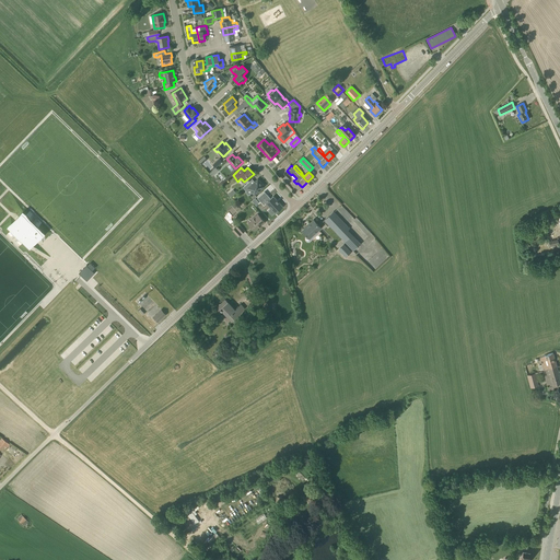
[(265,186),(258,179),(253,184),(249,182),(243,187),(247,191),(249,189),(255,195),(257,193),(258,193),(261,190),(261,189),(265,186)]
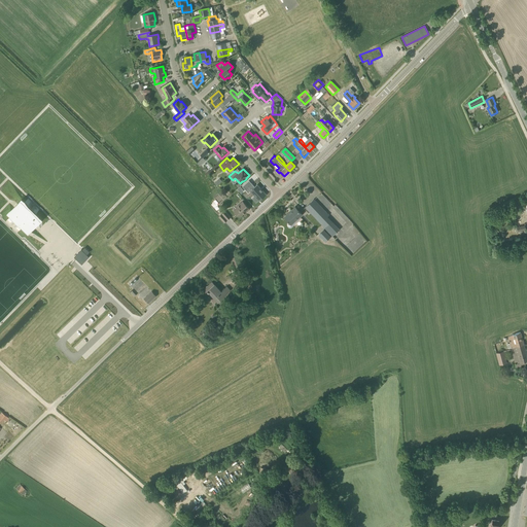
[(248,181),(242,186),(248,194),(250,191),(258,201),(265,195),(256,185),(254,187),(248,181)]
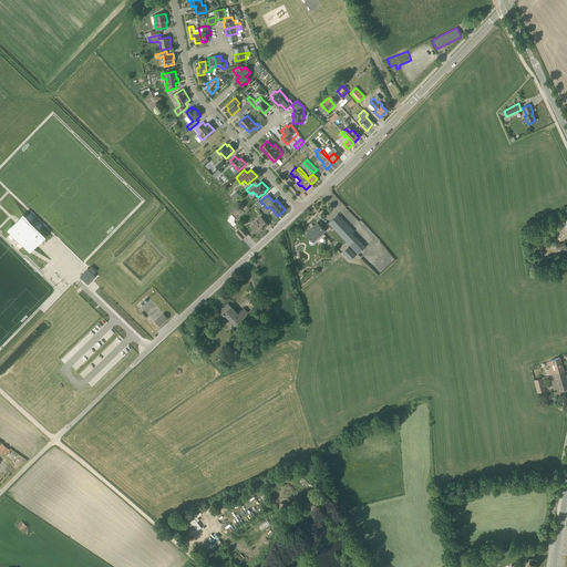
[(354,232),(341,218),(338,214),(328,223),(332,227),(358,254),(359,253),(366,247),(352,233),(354,232)]
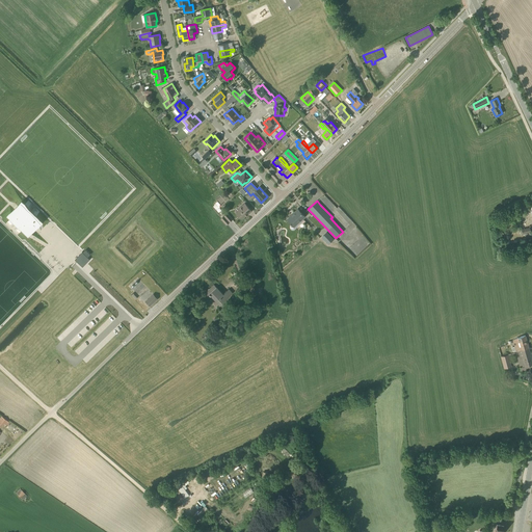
[(248,214),(251,211),(253,210),(245,203),(239,209),(239,210),(236,212),(241,218),(247,213),(248,214)]
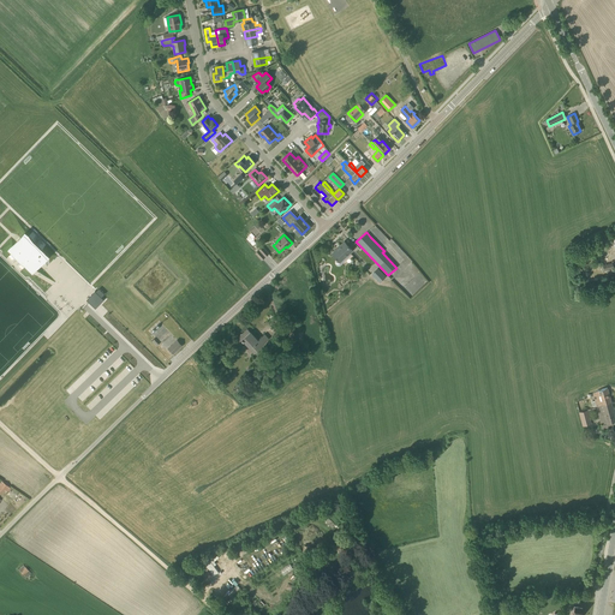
[(17,242),(11,248),(12,248),(31,267),(37,262),(40,264),(42,261),(42,262),(46,258),(46,257),(24,236),(23,236),(21,238),(17,242)]
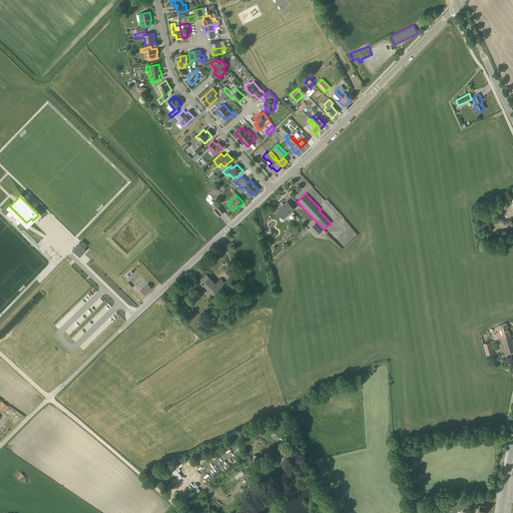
[(282,222),(284,221),(294,212),(293,210),(295,208),(288,201),(277,211),(283,217),(281,218),(281,220),(282,222)]
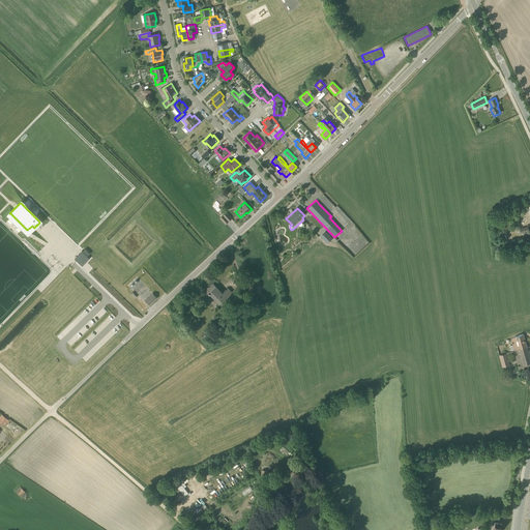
[(226,224),(232,218),(226,212),(219,217),(226,224)]
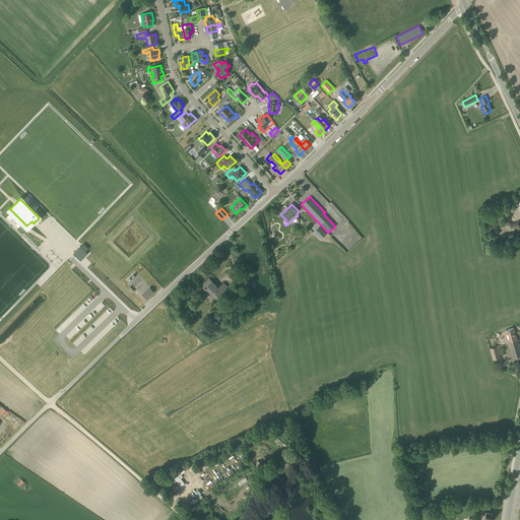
[(321,239),(326,235),(319,226),(314,232),(321,239)]
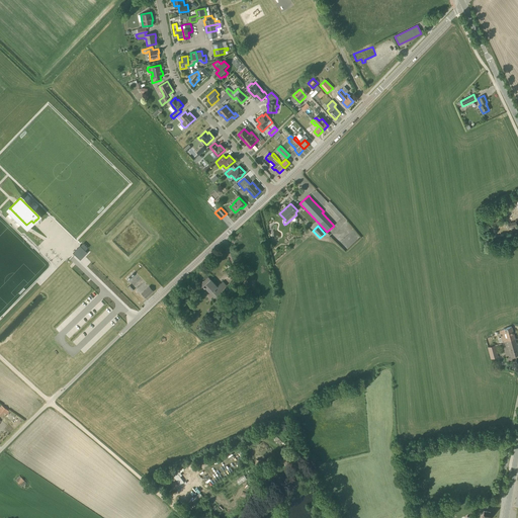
[(95,248),(100,244),(95,240),(91,244),(95,248)]
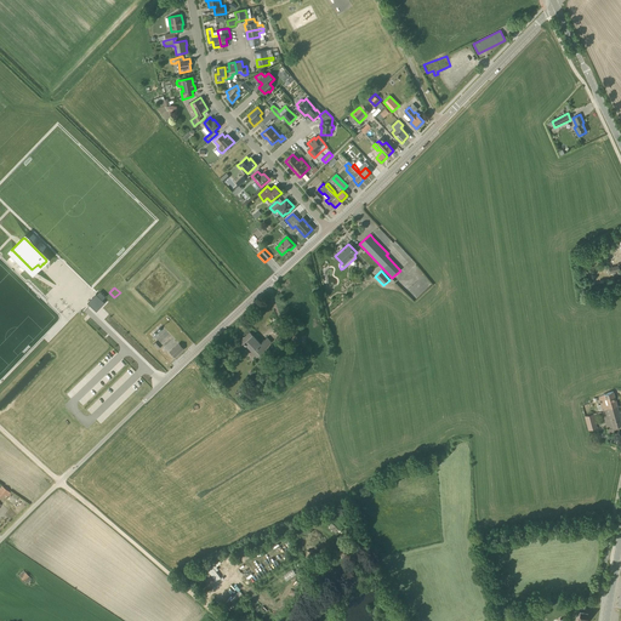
[(96,294),(87,303),(90,306),(96,312),(106,302),(96,294)]
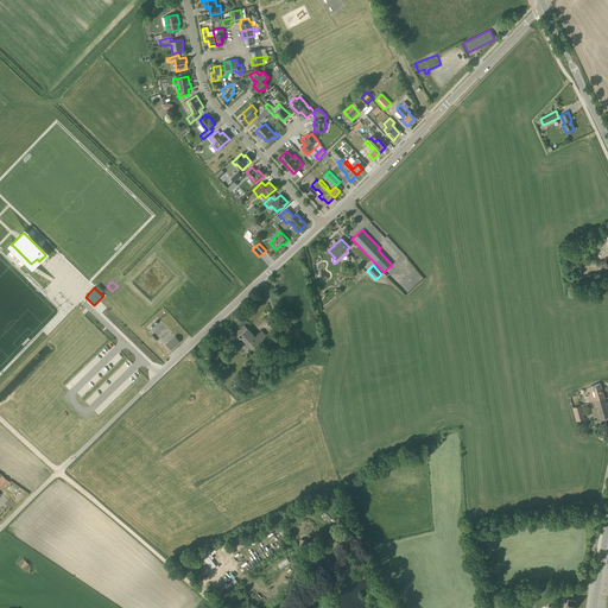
[(245,324),(233,336),(236,341),(241,337),(252,348),(266,335),(261,330),(255,336),(252,333),(245,325),(246,325),(245,324)]
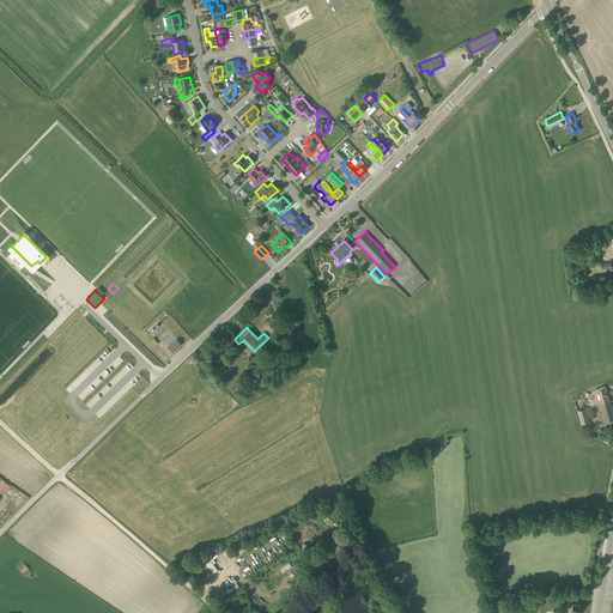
[(173,352),(182,344),(177,339),(168,347),(173,352)]
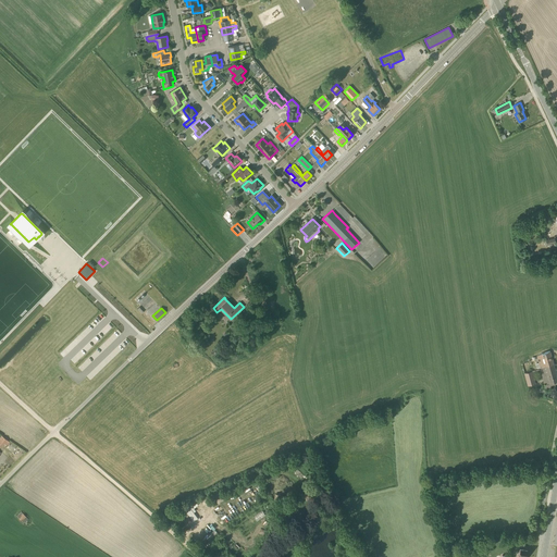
[(147,323),(139,331),(141,334),(149,326),(147,323)]
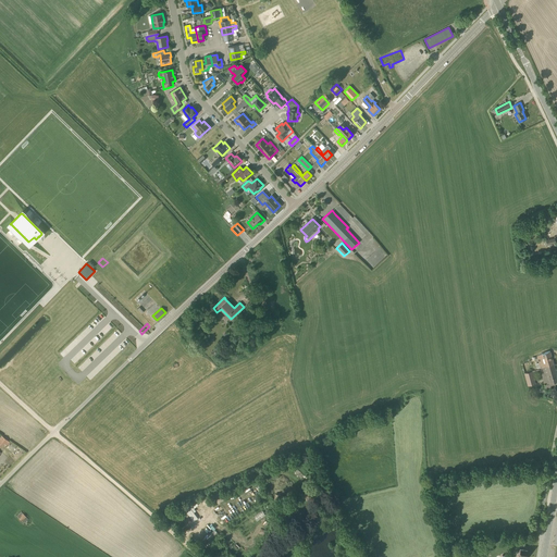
[(115,351),(119,354),(130,342),(125,338),(114,349),(116,351),(115,351)]
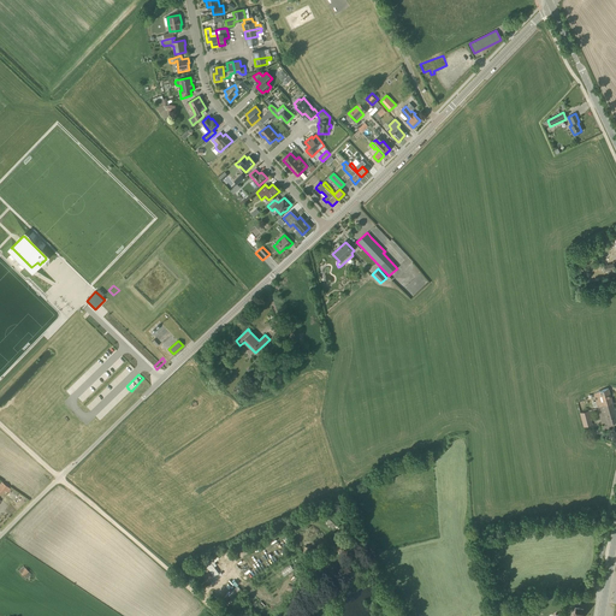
[(593,408),(597,407),(598,407),(612,402),(609,389),(598,391),(593,394),(596,401),(592,402),(593,408)]
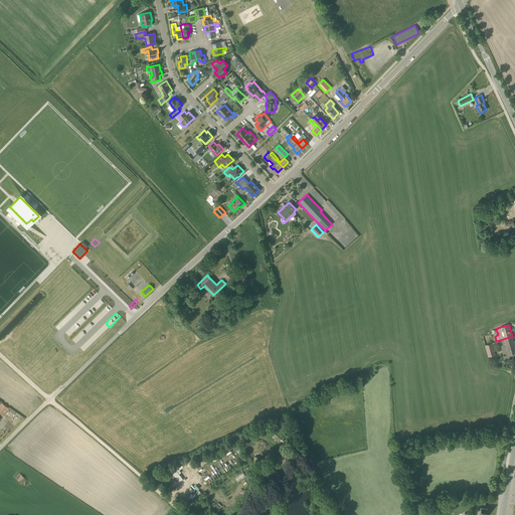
[(504,359),(509,358),(508,354),(514,352),(514,347),(512,336),(500,340),(499,340),(504,359)]
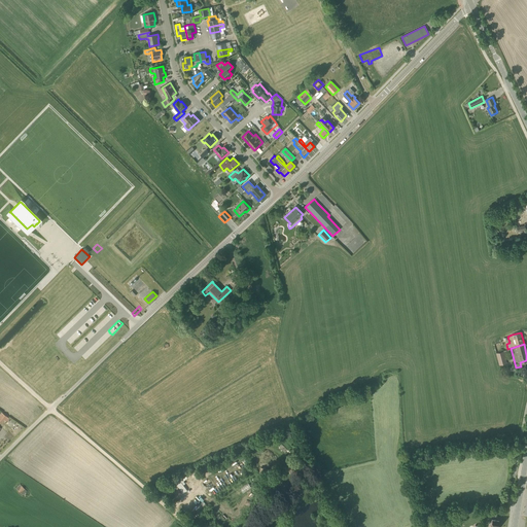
[(499,364),(506,362),(503,351),(496,353),(499,364)]
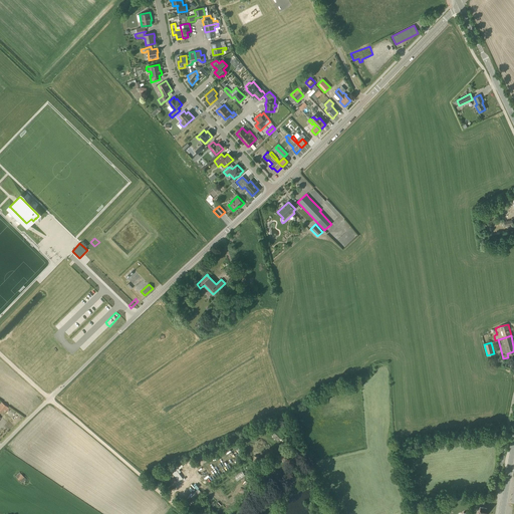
[(2,402),(0,404),(0,412),(1,413),(4,410),(6,411),(9,408),(7,406),(2,402)]
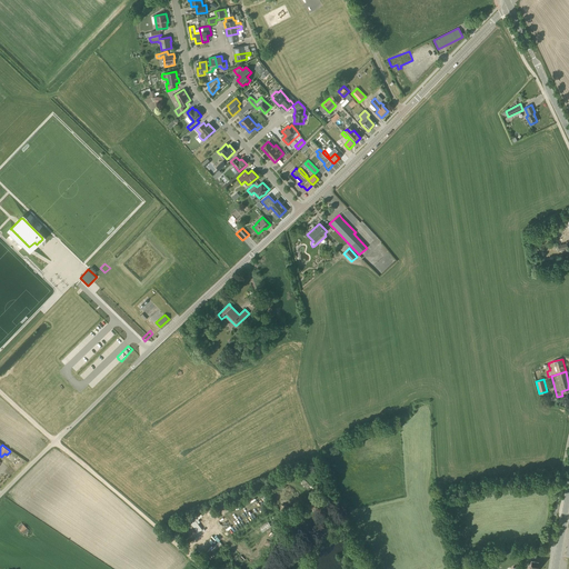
[(303,478),(300,481),(308,489),(311,486),(303,478)]
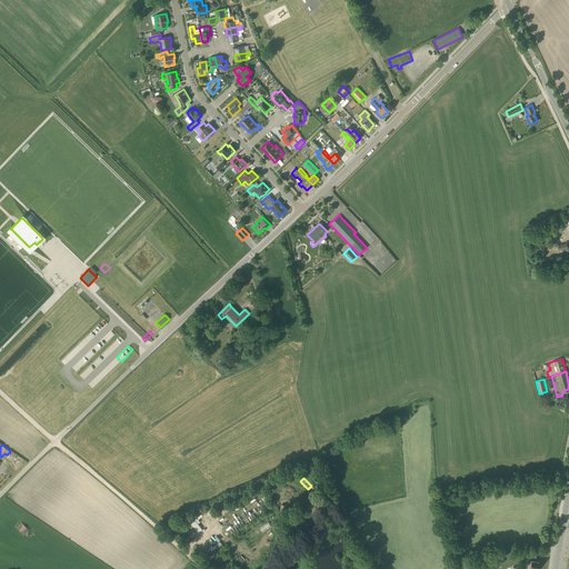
[(330,520),(319,526),(323,533),(325,537),(328,535),(328,533),(335,530),(330,520)]
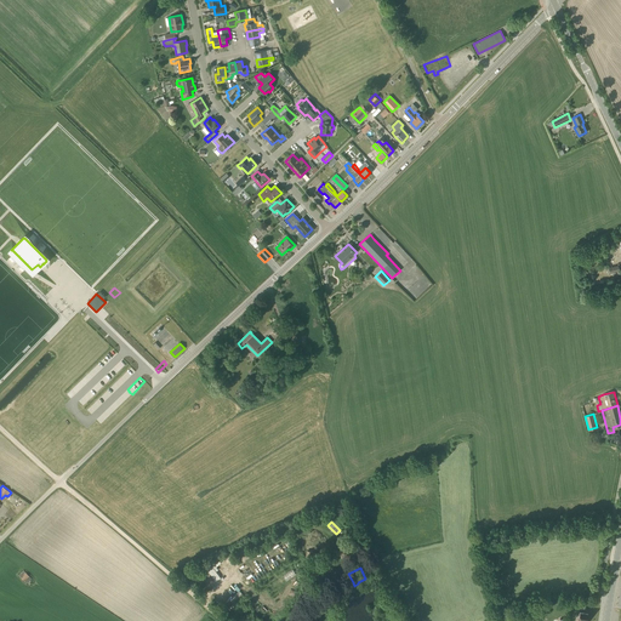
[(288,581),(296,574),(292,569),(284,576),(288,581)]
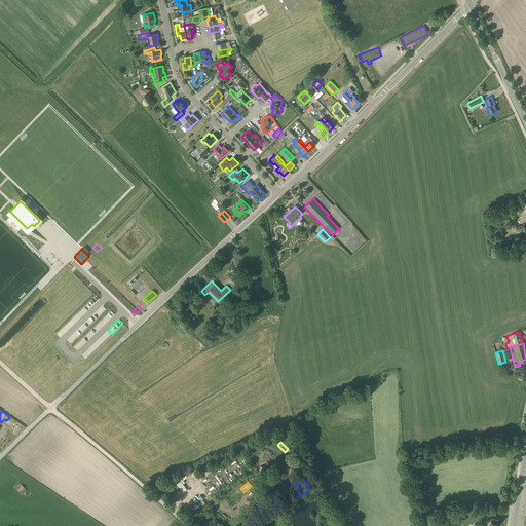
[(296,494),(288,498),(291,504),(299,500),(298,497),(296,494)]
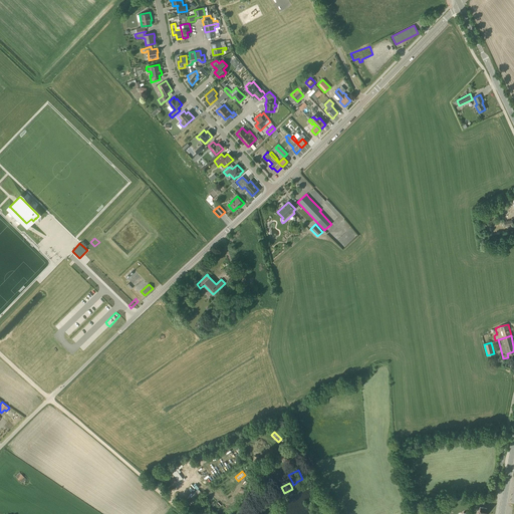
[(485,513),(487,513),(489,506),(483,506),(484,499),(481,499),(480,505),(479,513),(485,513)]
